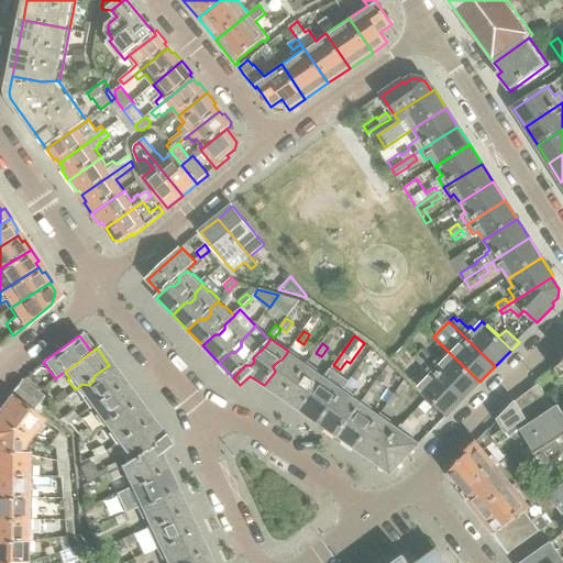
[(430,356),(422,349),(418,353),(427,361),(430,356)]
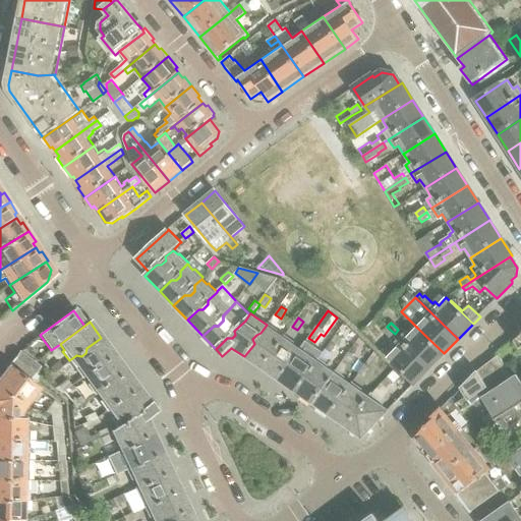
[(244,356),(262,368),(271,355),(270,351),(273,345),(278,344),(284,337),(277,332),(278,331),(268,324),(267,325),(261,333),(256,335),(252,339),(254,344),(244,356)]
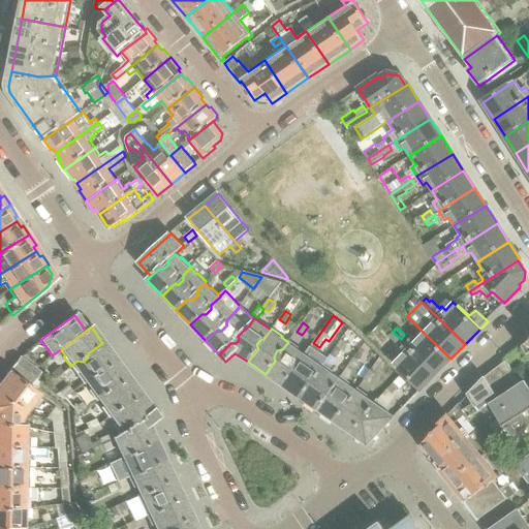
[(401,339),(393,332),(389,336),(395,342),(397,343),(401,339)]
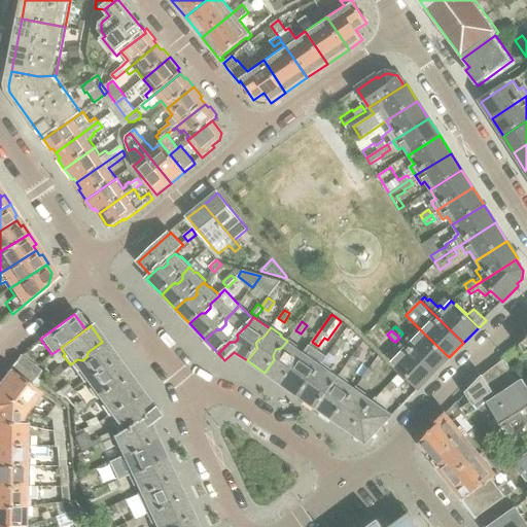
[(435,372),(449,357),(422,331),(415,338),(411,335),(403,342),(435,372)]
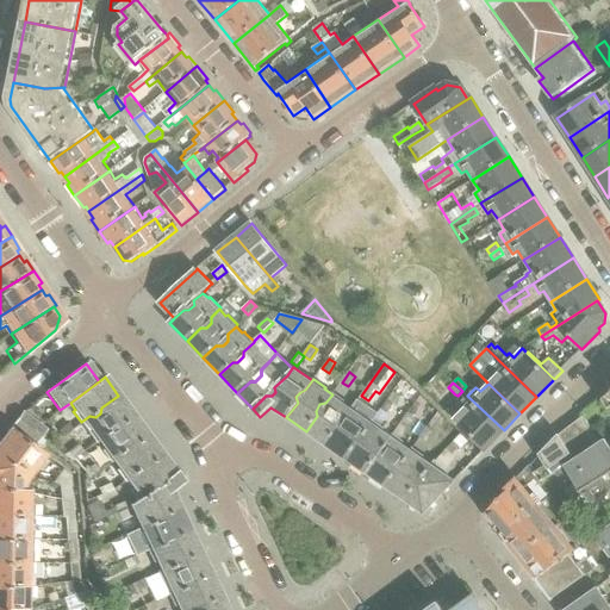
[(504,430),(467,396),(462,391),(458,396),(455,394),(452,398),(462,409),(454,419),(459,423),(458,424),(484,450),(504,430)]
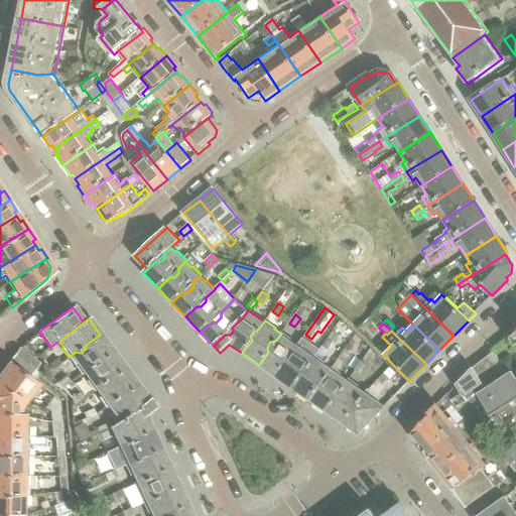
[(259,365),(275,377),(284,364),(283,359),(287,355),(291,354),(297,345),(291,341),(292,339),(282,332),(281,334),(275,341),(270,342),(267,348),(268,352),(259,365)]
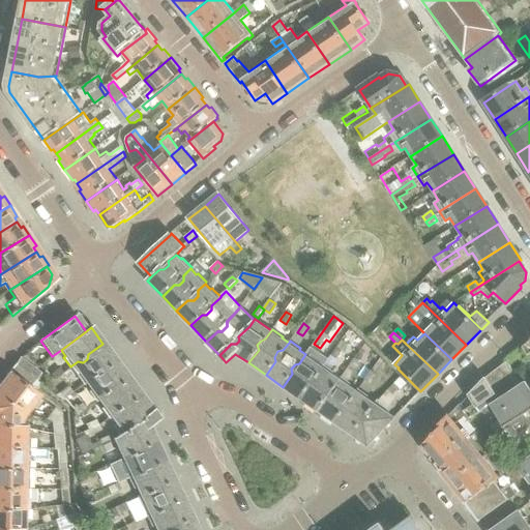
[(99,371),(115,360),(102,344),(88,354),(87,359),(83,362),(78,361),(70,366),(71,367),(72,366),(78,373),(76,375),(83,384),(90,378),(95,380),(99,377),(99,371)]
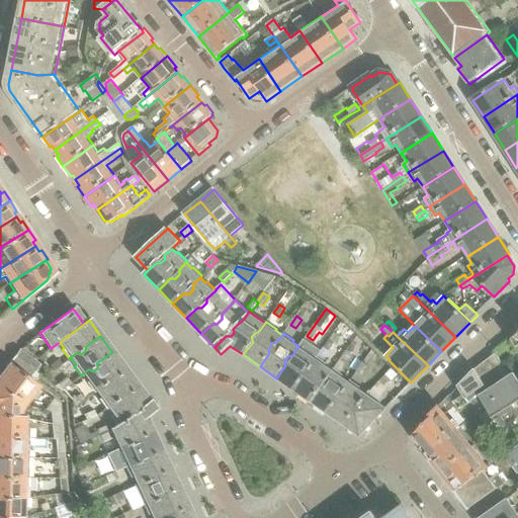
[(335,343),(329,340),(323,348),(329,352),(335,343)]
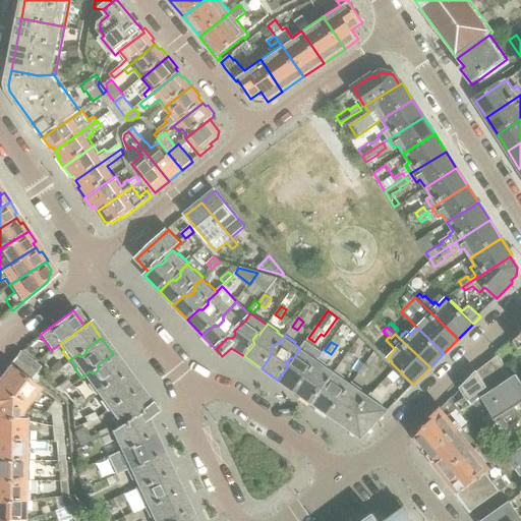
[(278,381),(295,392),(304,380),(303,374),(306,369),(311,368),(321,355),(312,350),(310,353),(301,347),(300,348),(294,357),(290,358),(286,362),(287,367),(278,381)]
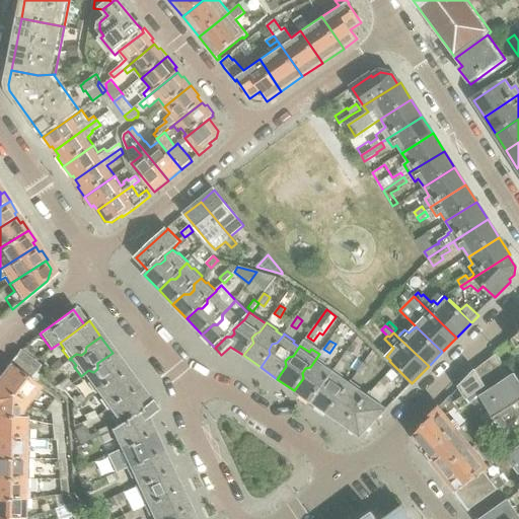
[(40,359),(46,354),(46,353),(42,349),(34,355),(38,358),(40,360),(40,359)]
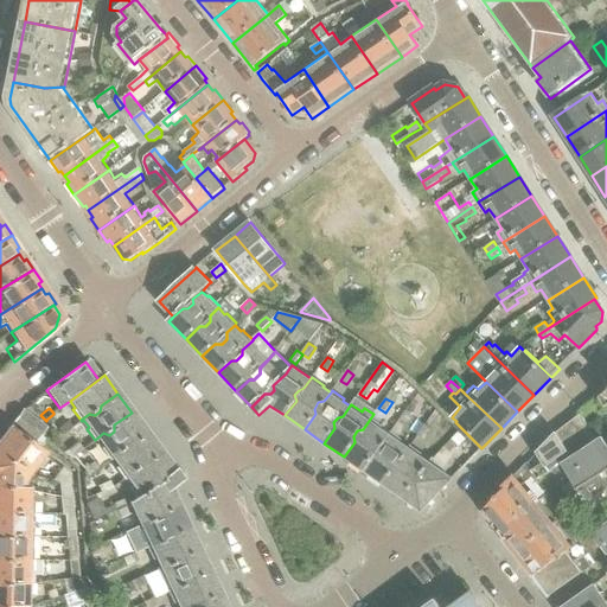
[(376,445),(382,443),(389,433),(382,428),(383,426),(376,421),(379,419),(385,413),(378,408),(374,414),(363,429),(357,430),(353,436),(355,442),(344,457),(364,471),(375,455),(372,449),(376,445)]
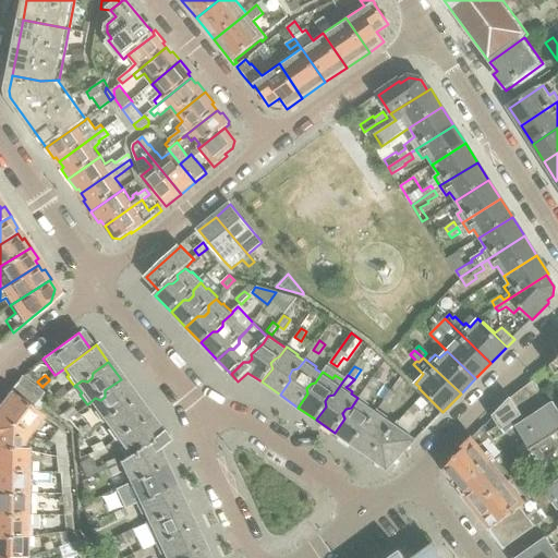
[(37,400),(44,392),(23,376),(21,378),(12,389),(34,405),(39,410),(43,404),(37,400)]
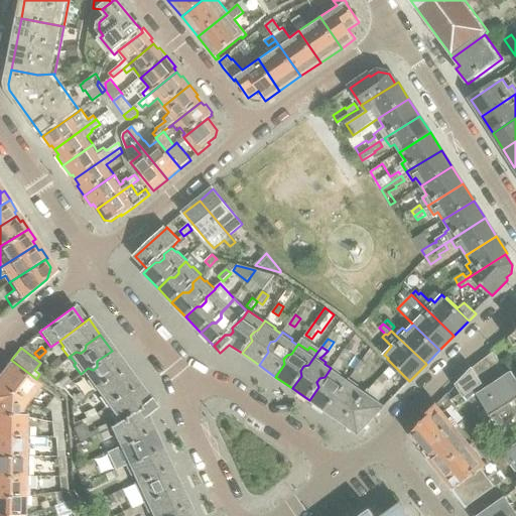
[(345,362),(351,353),(346,349),(339,358),(345,362)]
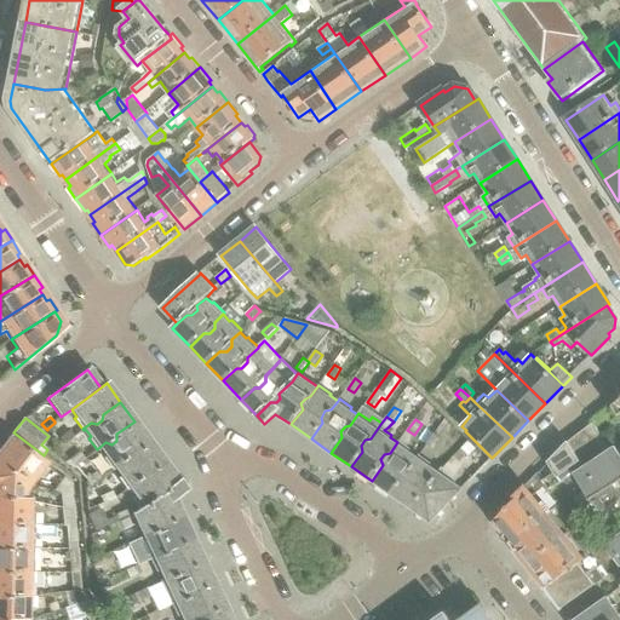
[(103,458),(112,469),(120,463),(125,464),(131,459),(131,454),(149,441),(135,422),(116,434),(116,441),(112,445),(105,442),(97,449),(98,451),(99,448),(105,457),(103,458)]
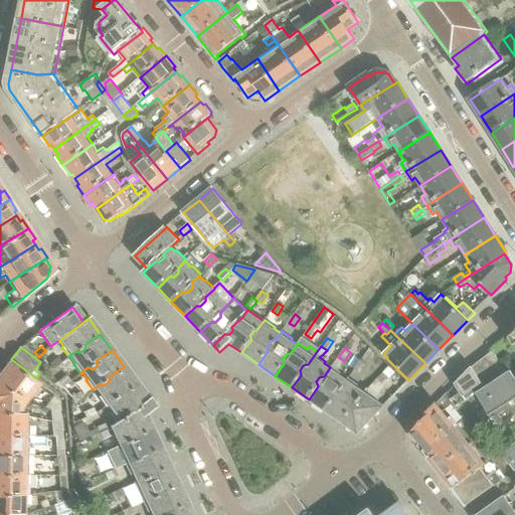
[(483,360),(496,380),(507,373),(492,350),(491,351),(492,352),(483,360)]
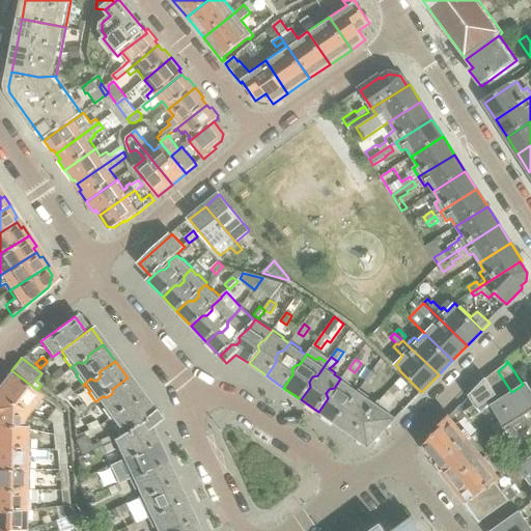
[(55,381),(63,374),(62,373),(59,369),(51,375),(54,380),(55,381)]
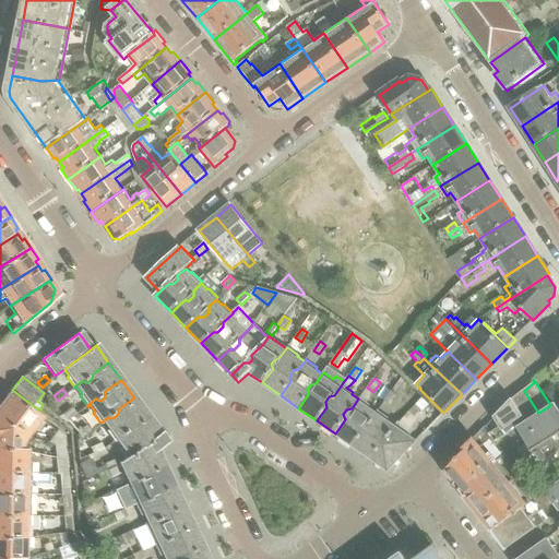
[(392,405),(399,395),(392,391),(385,401),(392,405)]
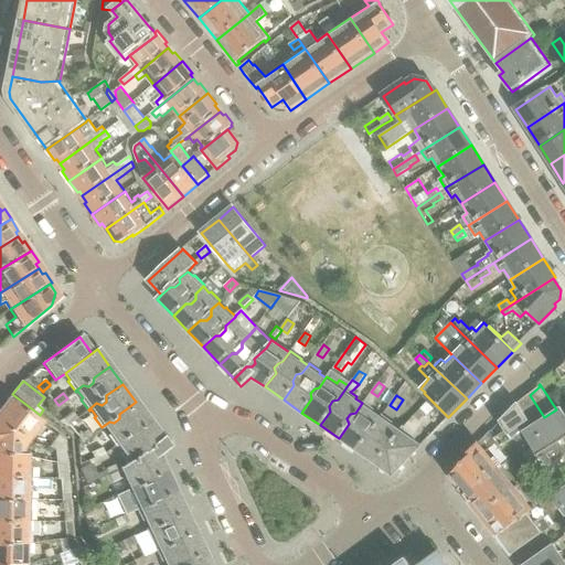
[(530,395),(519,404),(532,425),(544,417),(530,395)]
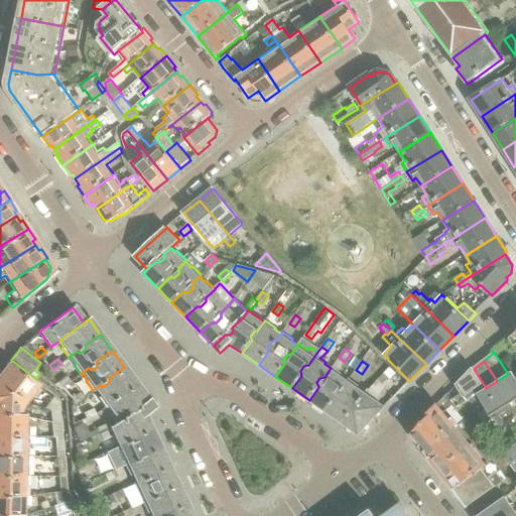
[(9,363),(0,375),(0,383),(5,387),(5,391),(10,395),(15,394),(26,403),(39,386),(9,363)]
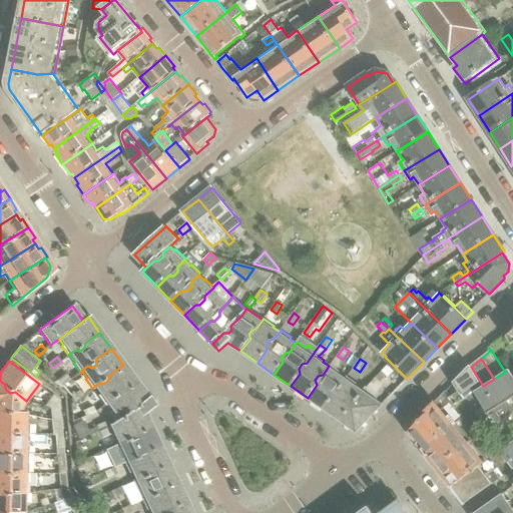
[(105,405),(106,404),(113,399),(118,400),(122,397),(122,393),(136,383),(123,365),(108,376),(108,380),(103,384),(99,383),(92,388),(93,389),(94,388),(99,394),(97,395),(105,405)]
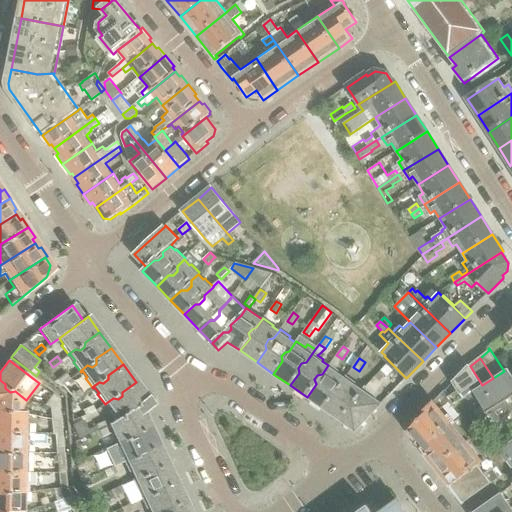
[(307,397),(323,408),(332,396),(331,391),(334,386),(339,385),(345,377),(339,373),(340,371),(330,364),(328,365),(322,374),(317,375),(314,379),(316,384),(307,397)]
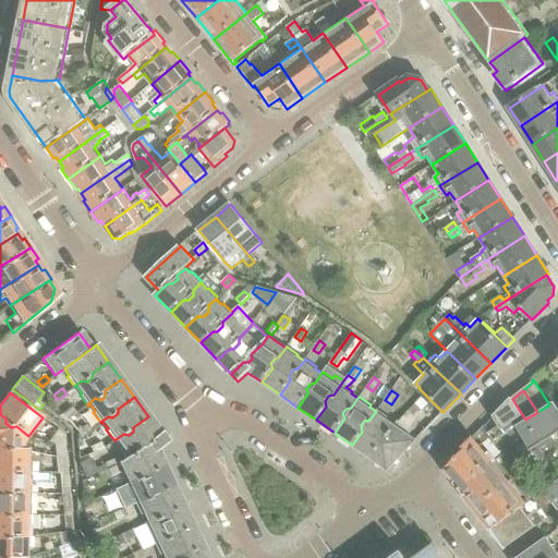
[(506,434),(517,425),(525,420),(512,399),(511,399),(495,416),(500,425),(489,432),(495,439),(506,433),(506,434)]
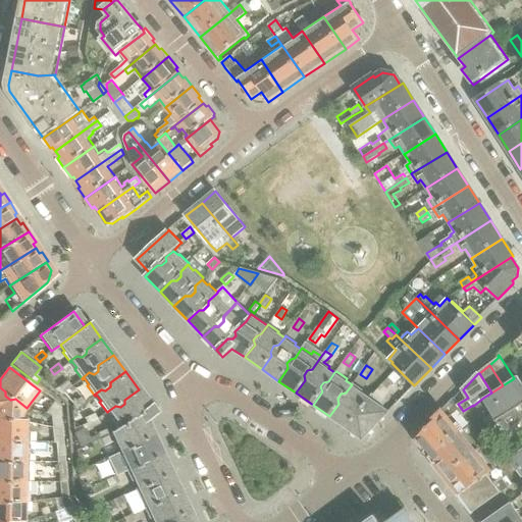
[(521,404),(521,379),(518,375),(514,378),(503,385),(491,393),(483,398),(498,420),(521,404)]
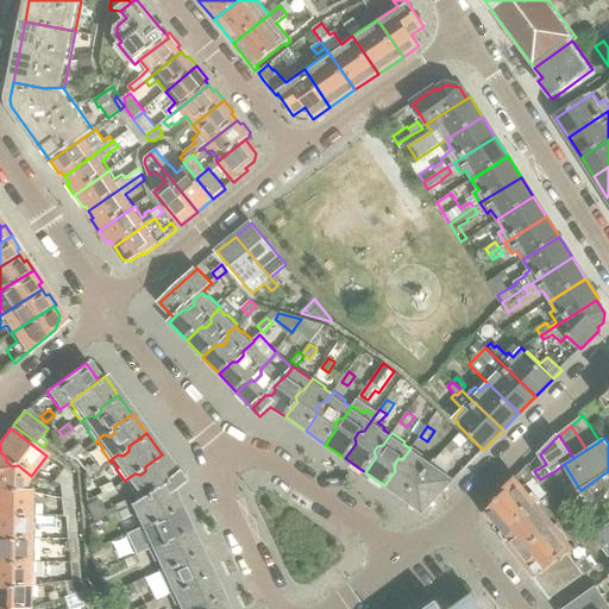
[(445,449),(431,463),(424,472),(418,473),(414,481),(414,487),(405,500),(418,509),(419,509),(421,510),(425,510),(427,508),(454,479),(444,472),(446,470),(441,465),(451,454),(459,446),(453,440),(445,449)]
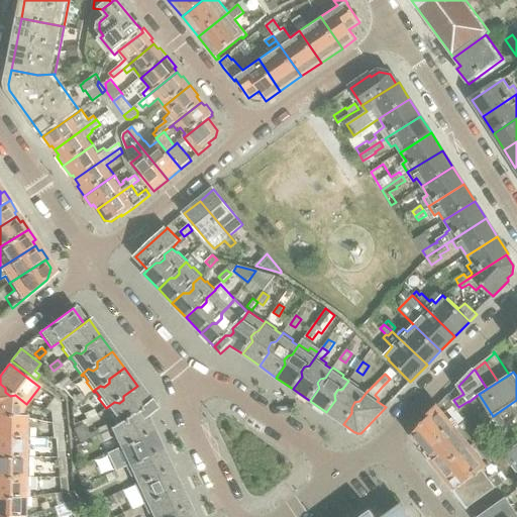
[(63,390),(71,383),(67,378),(59,384),(63,390)]
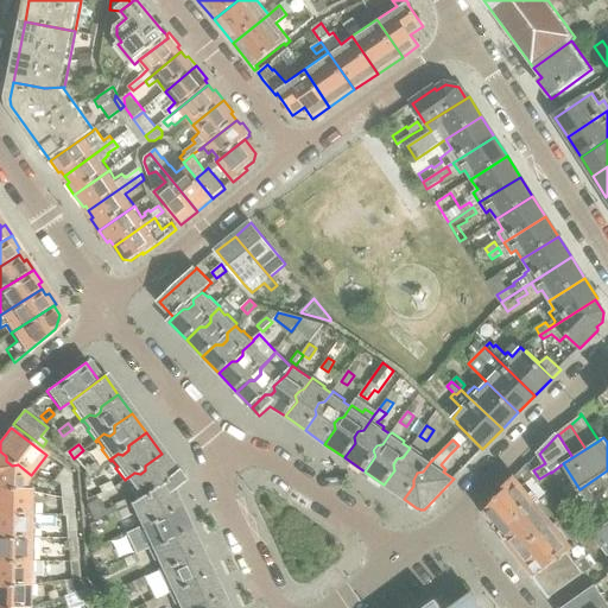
[(384,485),(404,499),(413,486),(413,480),(417,473),(423,472),(430,462),(422,456),(423,454),(411,445),(410,448),(403,457),(397,458),(393,464),(394,470),(384,485)]
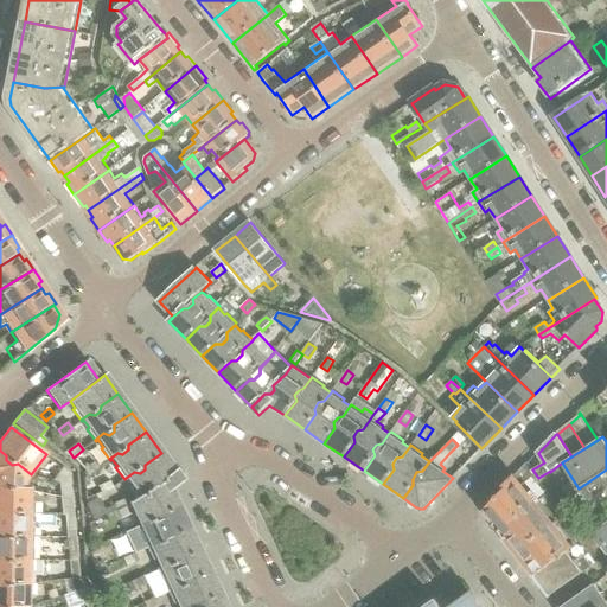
[(25,481),(31,474),(18,464),(12,465),(6,460),(6,455),(0,451),(0,486),(25,486),(25,481)]
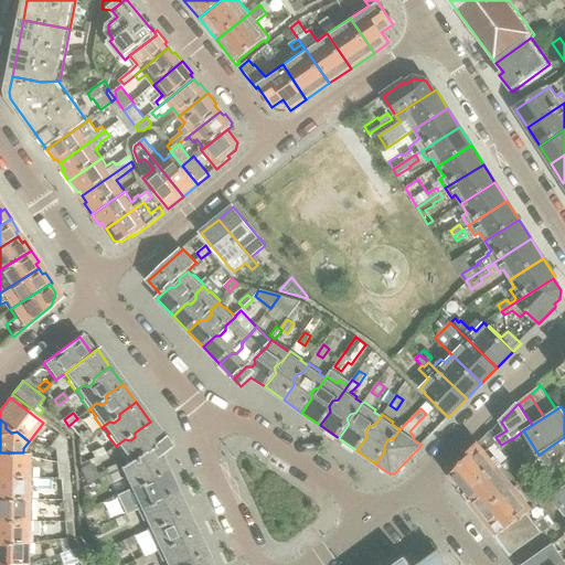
[(120,454),(127,462),(138,455),(142,455),(148,451),(148,447),(161,437),(150,422),(135,433),(135,437),(130,440),(125,439),(117,445),(123,451),(120,454)]
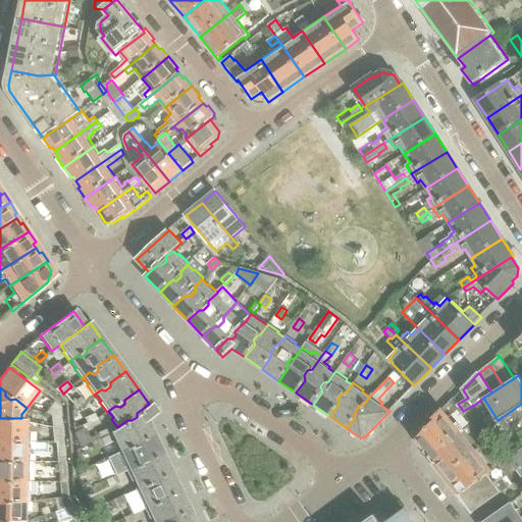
[(76,409),(85,403),(81,397),(72,404),(76,409)]
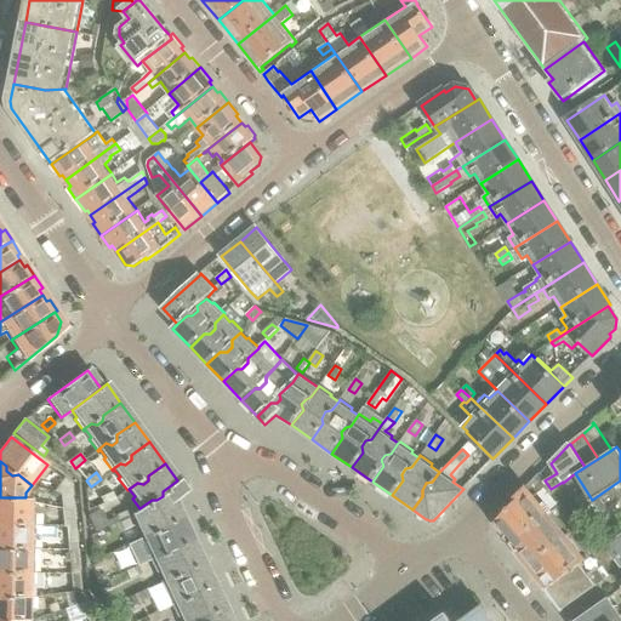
[(53,491),(72,497),(70,484),(63,479),(53,491)]
